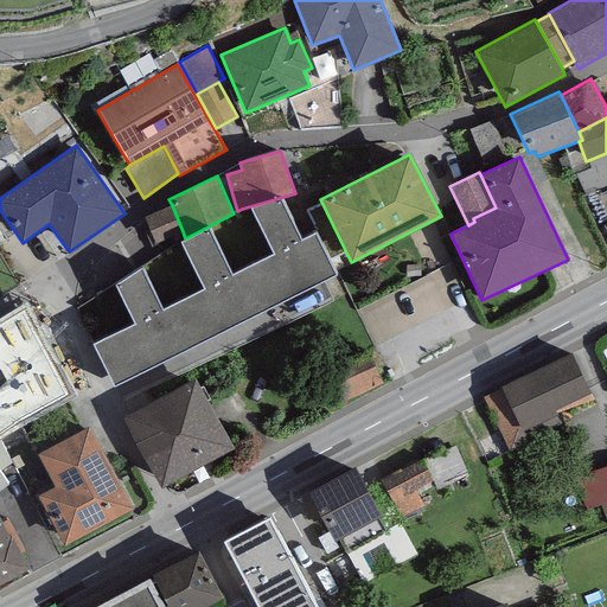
[(178,242),(76,310),(114,387),(337,274),(295,193),(242,209),(237,211),(234,213),(185,238),(178,242)]
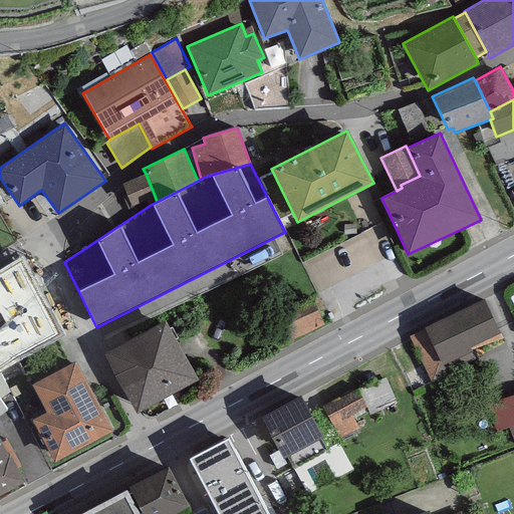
[(122,184),(133,206),(155,196),(146,174),(122,184)]
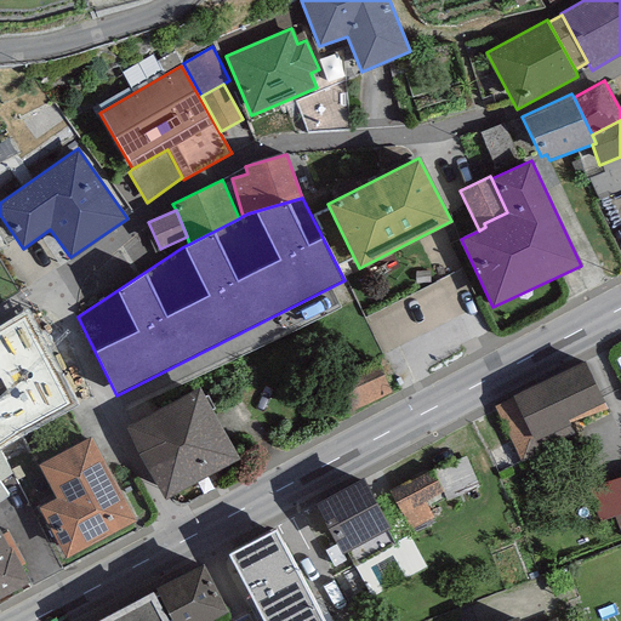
[(34,328),(0,347),(0,381),(23,421),(73,393),(34,328)]
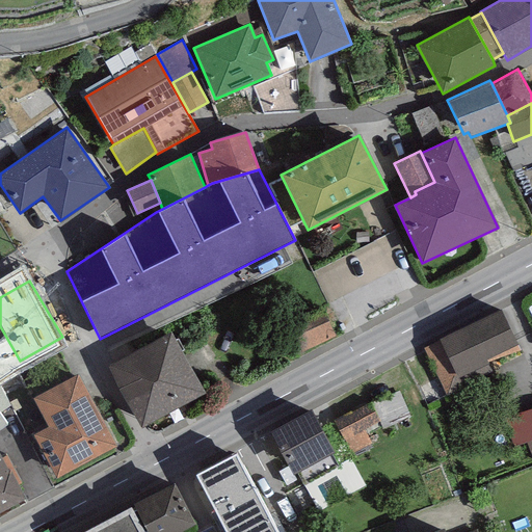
[(501,310),(423,348),(446,395),(493,372),(487,360),(519,344),(501,310)]
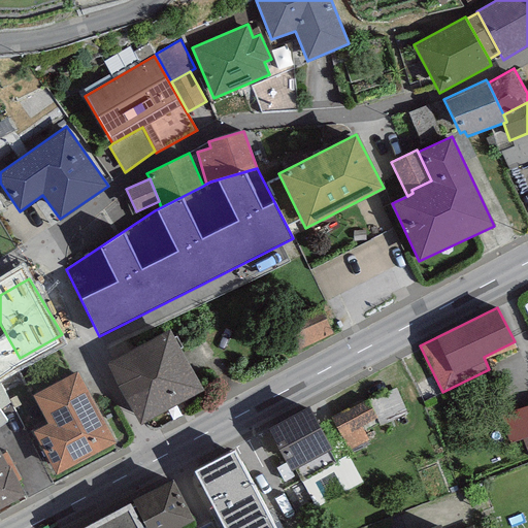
[(312,350),(337,338),(332,325),(306,335),(312,350)]
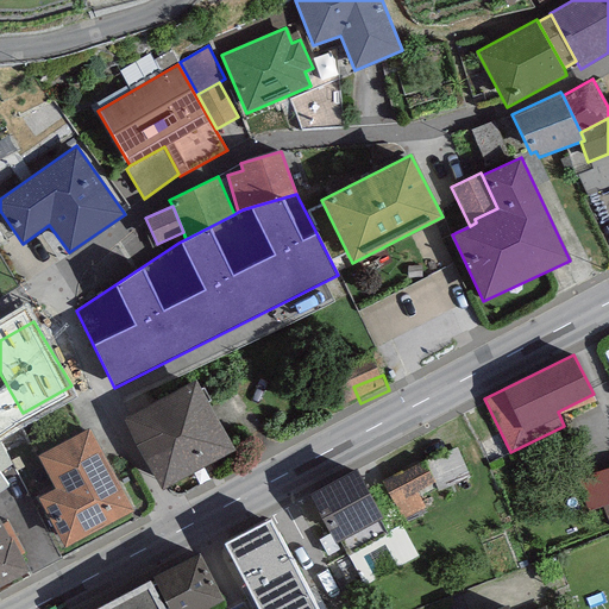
[(198,380),(124,420),(162,489),(236,450),(198,380)]
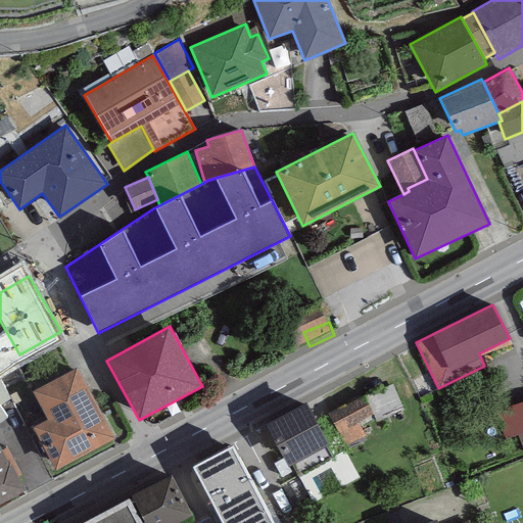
[(34,375),(24,359),(13,365),(0,373),(0,394),(11,413),(18,409),(8,392),(34,375)]
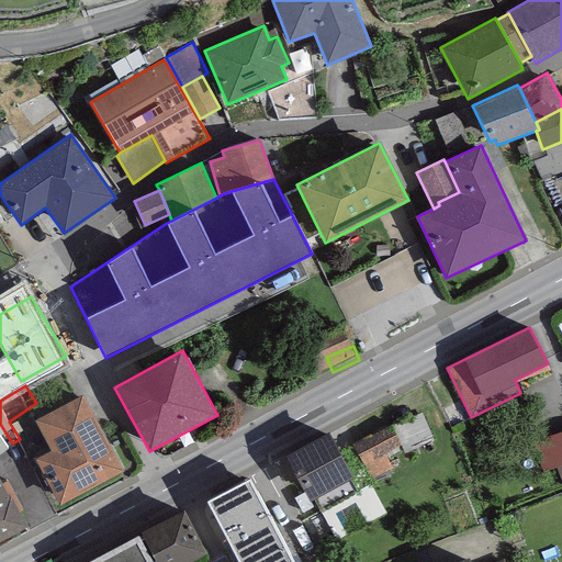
[(82,396),(34,422),(51,450),(34,459),(58,505),(122,471),(82,396)]
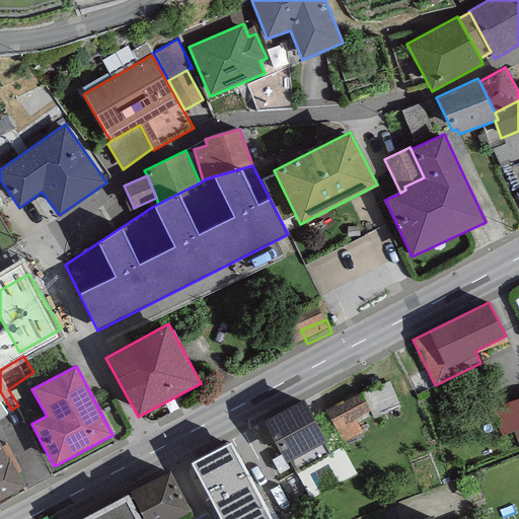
[(389,381),(360,393),(370,412),(374,418),(400,406),(389,381)]
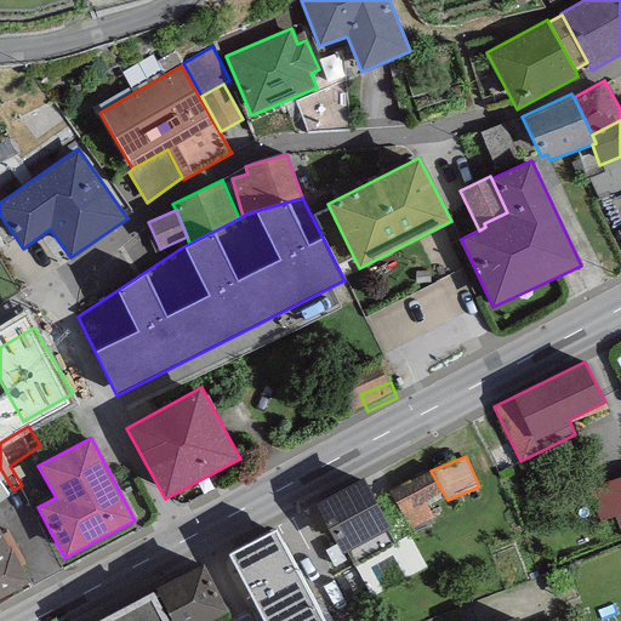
[(0,505),(17,494),(13,490),(0,468),(0,505)]
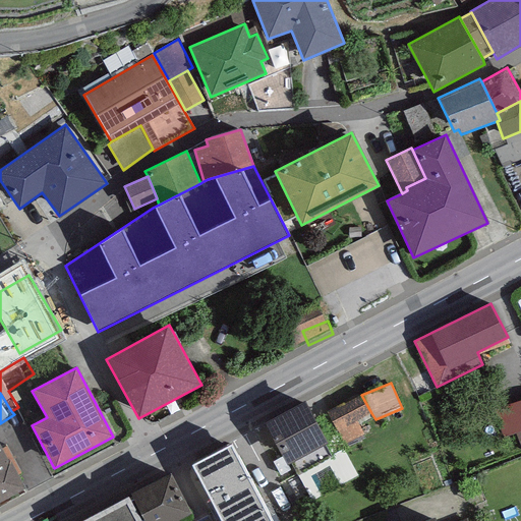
[(361,395),(327,412),(344,445),(363,435),(356,420),(371,413),(361,395)]
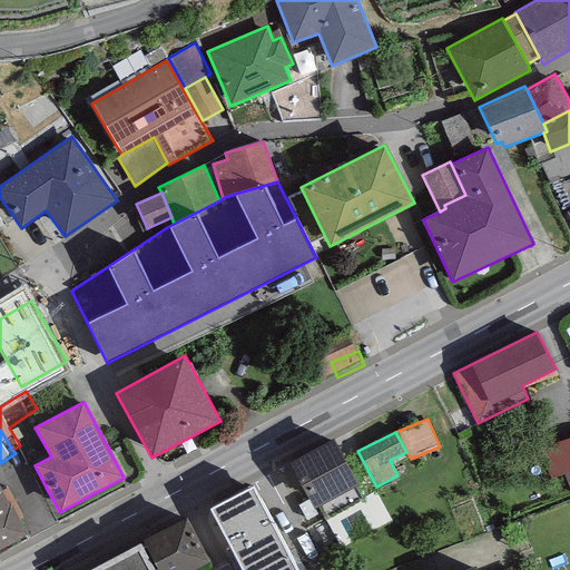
[(569,436),(540,446),(551,479),(564,474),(569,490),(569,436)]
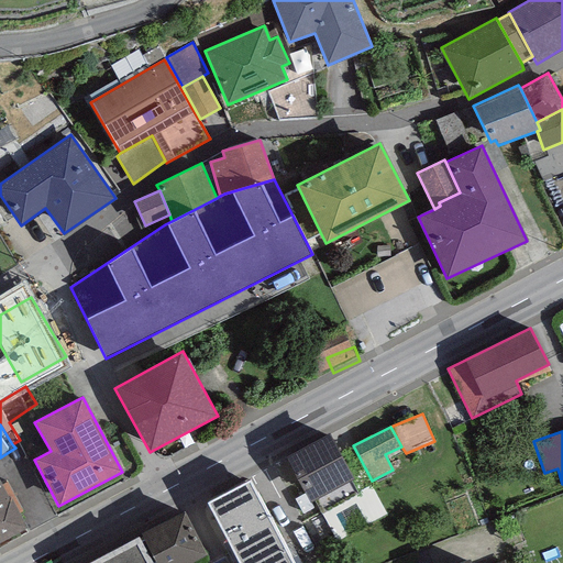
[(329,434),(286,457),(311,503),(354,479),(329,434)]
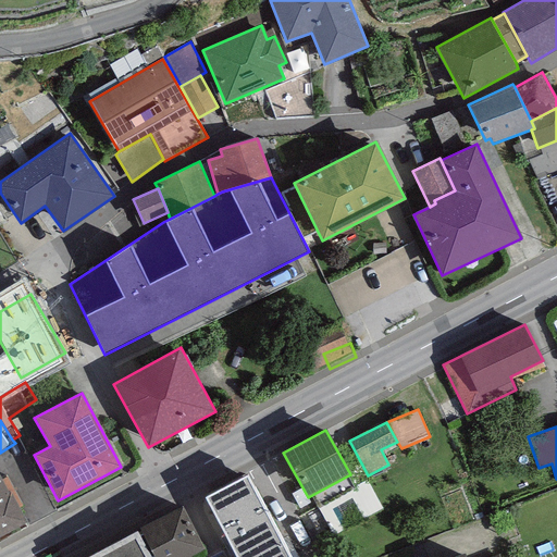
[(289,556),(247,474),(205,497),(236,556),(289,556)]
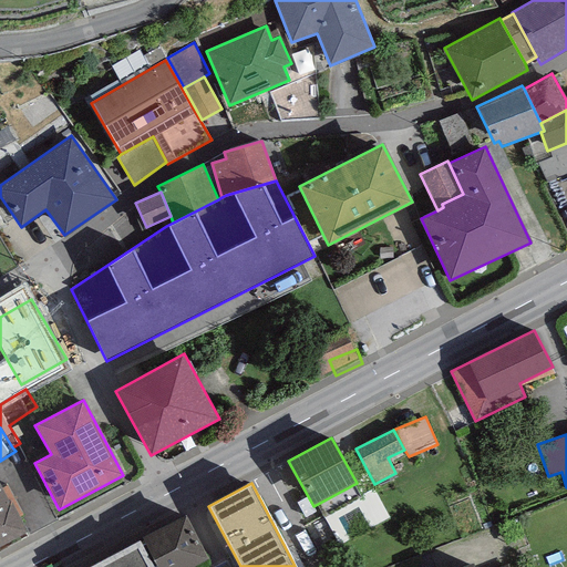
[(0,485),(0,545),(27,532),(19,516),(22,515),(7,486),(2,488),(0,485)]
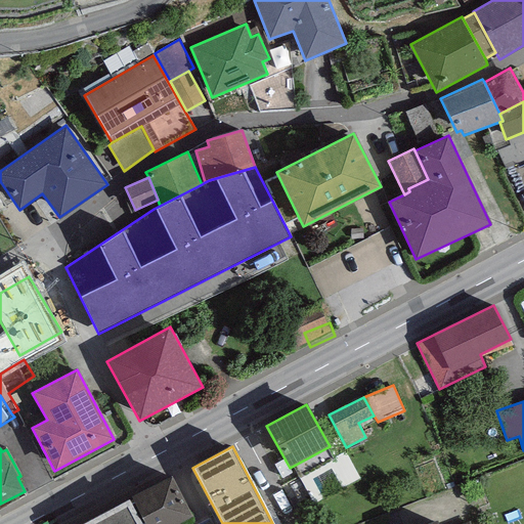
[(350,459),(328,470),(340,493),(362,483),(350,459)]
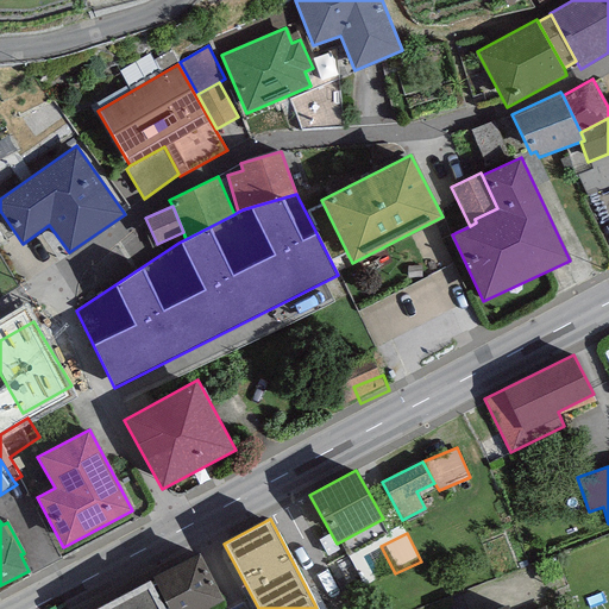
[(201,556),(155,579),(170,608),(206,608),(224,600),(201,556)]
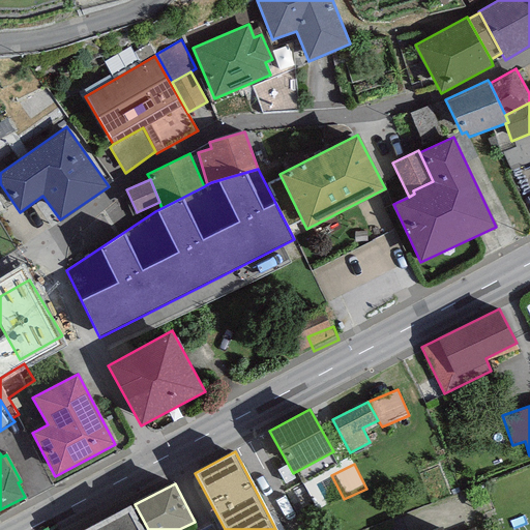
[(143,529),(130,505),(84,529),(143,529)]
